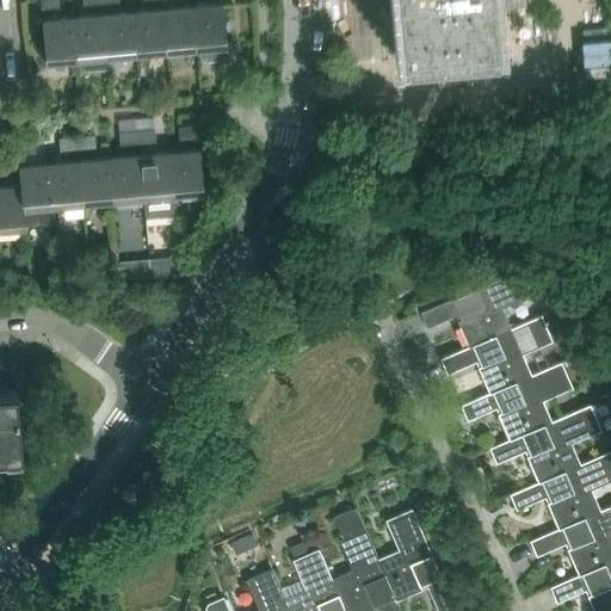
[(497,55),(493,13),(491,0),(399,0),(405,63),(497,55)]
